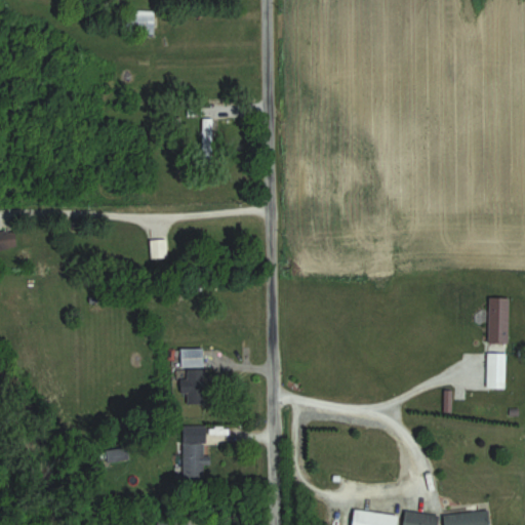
[(163,266),(171,257),(138,225),(130,233),(163,266)]
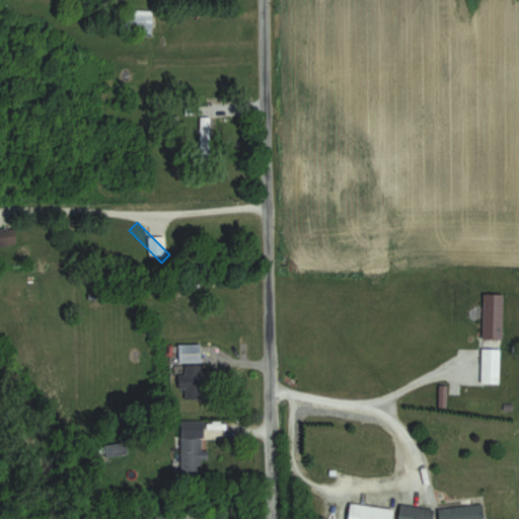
[(505,339),(505,293),(485,293),(485,339),(505,339)]
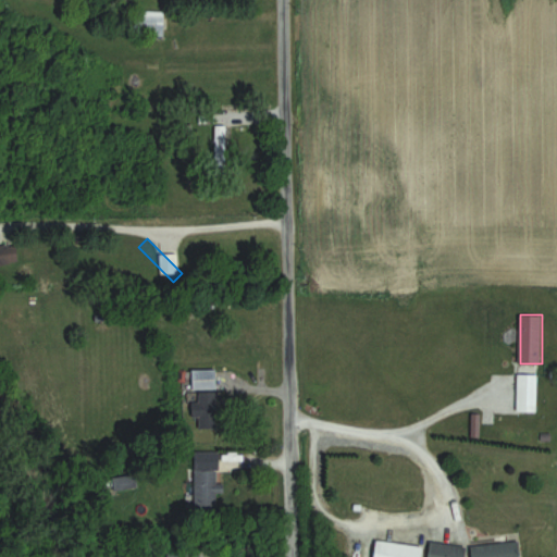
[(219,390),(218,390),(219,370),(186,370),(185,405),(197,405),(196,443),(218,443),(219,390)]
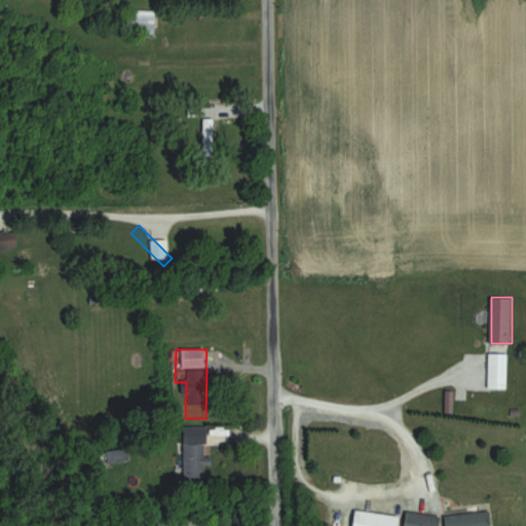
[(509,352),(489,352),(489,389),(509,389),(509,352)]
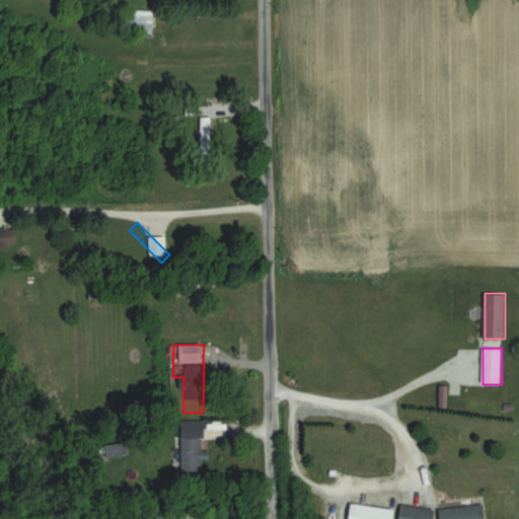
[(205,459),(210,459),(210,450),(206,450),(206,420),(183,421),(183,478),(205,478),(205,459)]
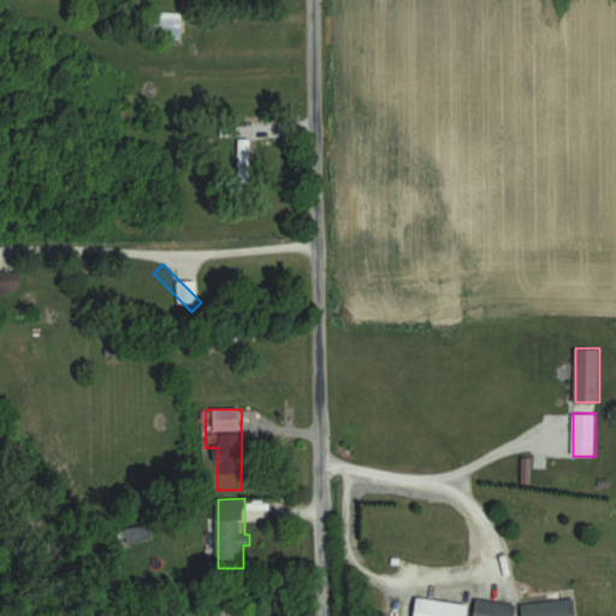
[(468,615),(471,603),(418,597),(415,615),(468,615)]
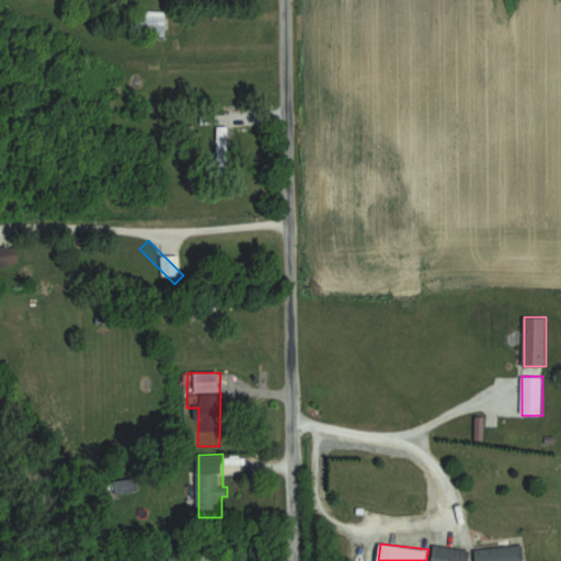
[(432,560),(470,560),(471,549),(434,546),(432,560)]
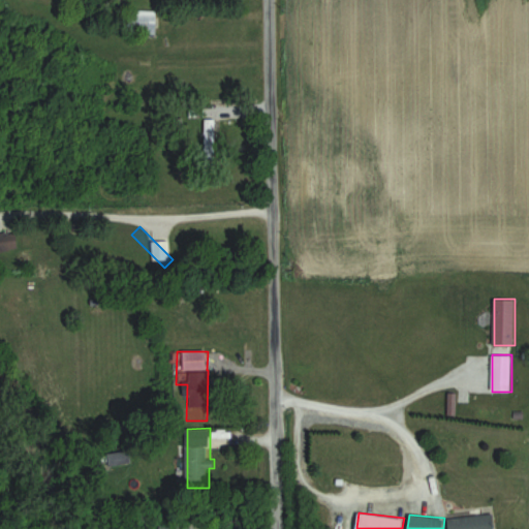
[(447,517),(447,528),(494,528),(494,515),(447,517)]
